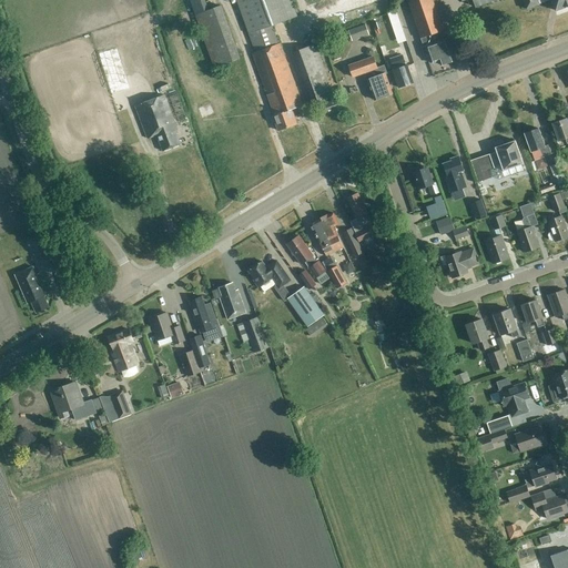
[(279,131),(297,124),(292,110),(303,105),(280,43),(277,44),(271,26),(297,16),(291,0),(236,0),(256,52),(252,54),(274,115),(273,117),(279,131)]
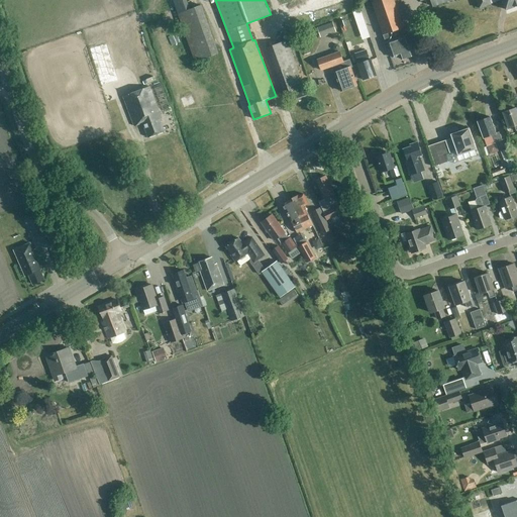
[(298,16),(340,3),(338,0),(297,0),(293,1),(298,16)]
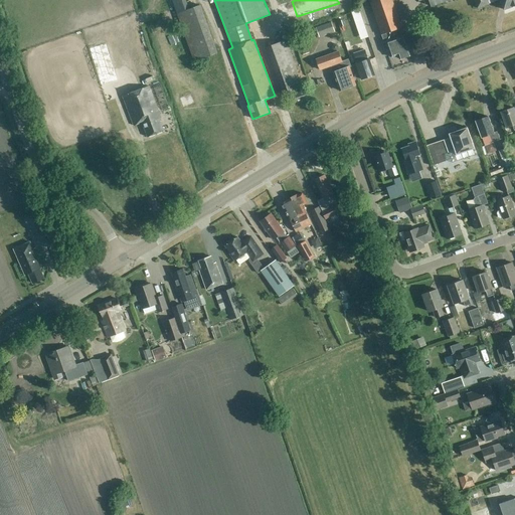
[(369,0),(381,35),(384,43),(386,42),(389,50),(387,51),(389,57),(391,56),(391,57),(398,55),(399,59),(411,55),(404,35),(404,36),(401,28),(391,0),(369,0)]
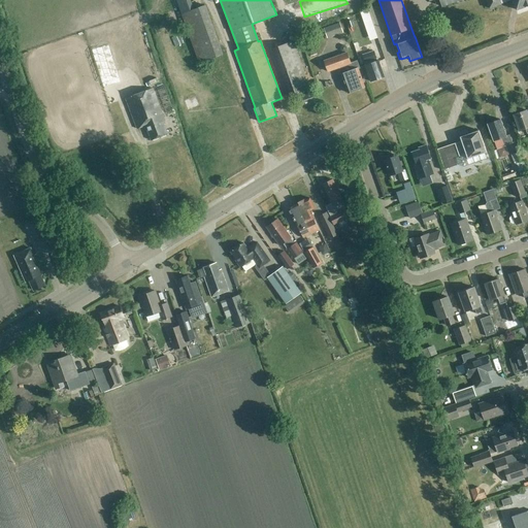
[(513,0),(429,0),(430,1),(432,0),(434,0),(436,4),(440,2),(442,7),(443,6),(450,4),(451,4),(451,3),(457,1),(457,3),(459,2),(458,1),(460,0),(486,0),(490,8),(513,0)]
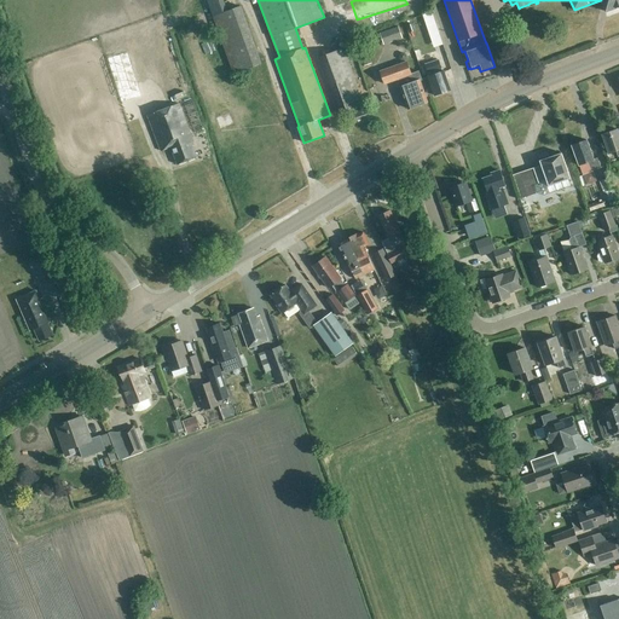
[(618,0),(601,0),(606,12),(618,6),(618,0)]
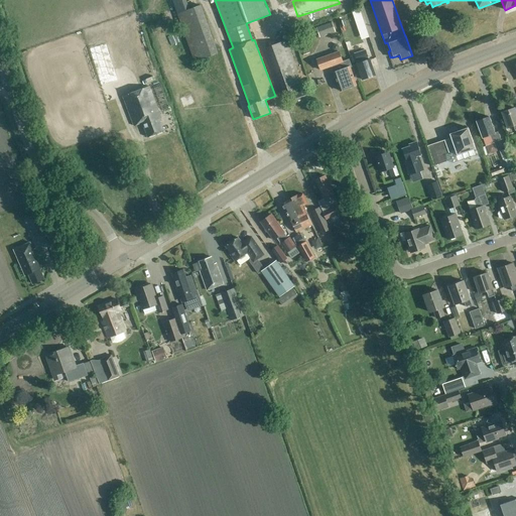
[(218,53),(201,5),(177,14),(195,61),(218,53)]
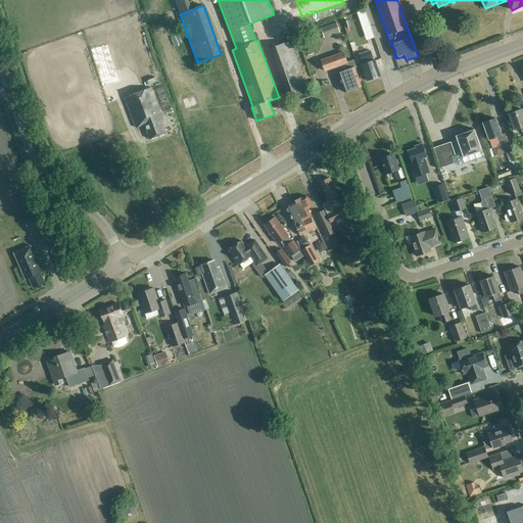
[(185,12),(183,7),(182,6),(174,8),(177,15),(180,14),(185,12)]
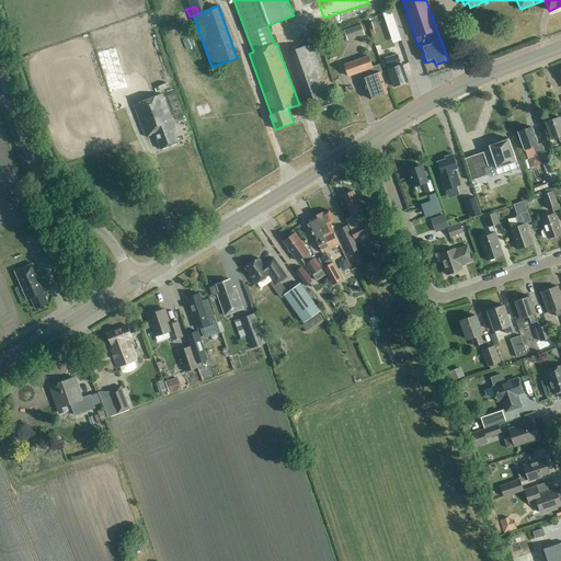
[(124,19),(130,15),(128,9),(122,12),(124,19)]
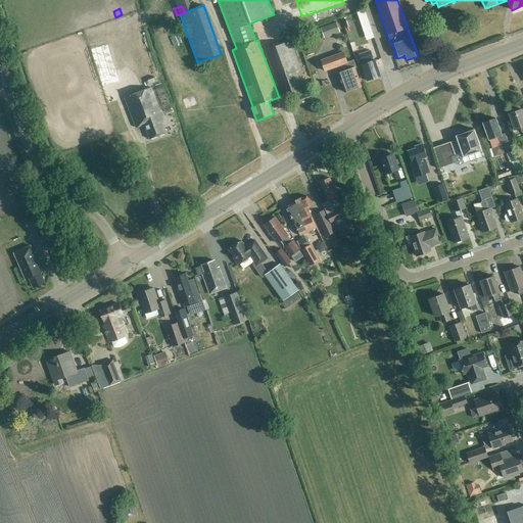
[(340,33),(336,22),(321,29),(324,39),(340,33)]
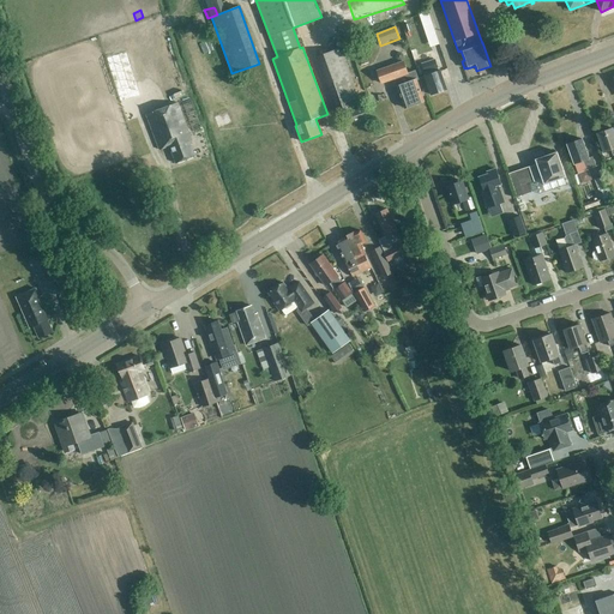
[(360,104),(341,52),(320,60),(339,112),(360,104)]
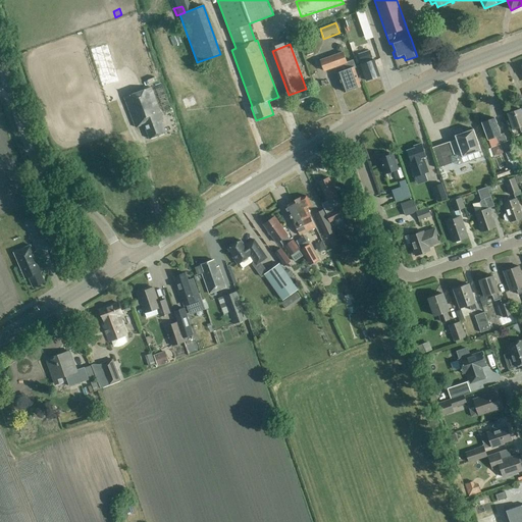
[(359,55),(367,52),(365,45),(352,49),(355,58),(359,57),(359,55)]
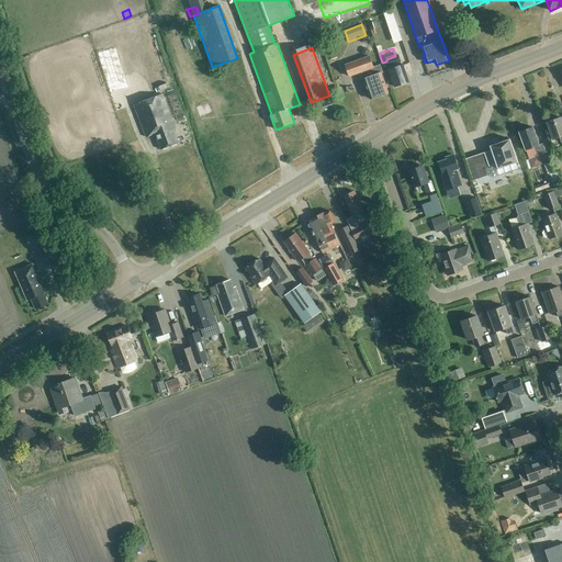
[(398,55),(395,56),(386,59),(386,62),(390,69),(389,69),(394,87),(408,82),(403,65),(402,65),(398,55)]
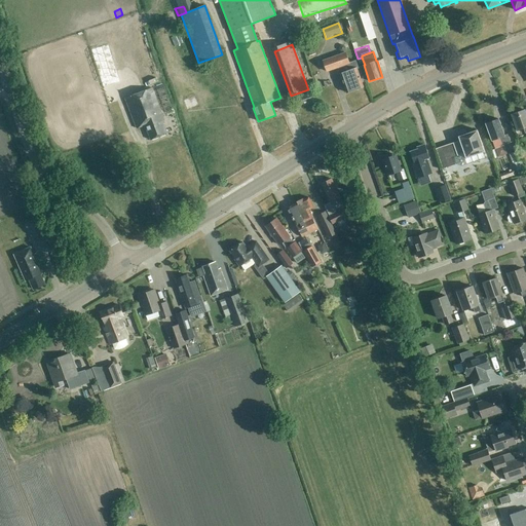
[(345,53),(340,55),(322,63),(326,74),(338,69),(346,92),(363,86),(358,71),(359,71),(355,62),(349,65),(345,53)]
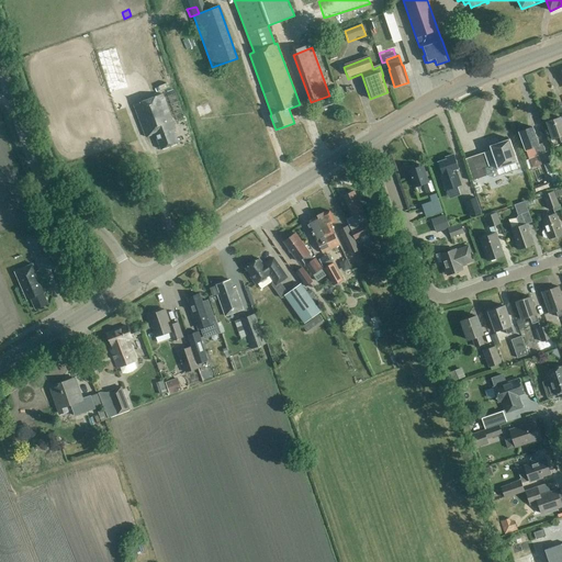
[(123,89),(117,69),(103,72),(109,92),(123,89)]
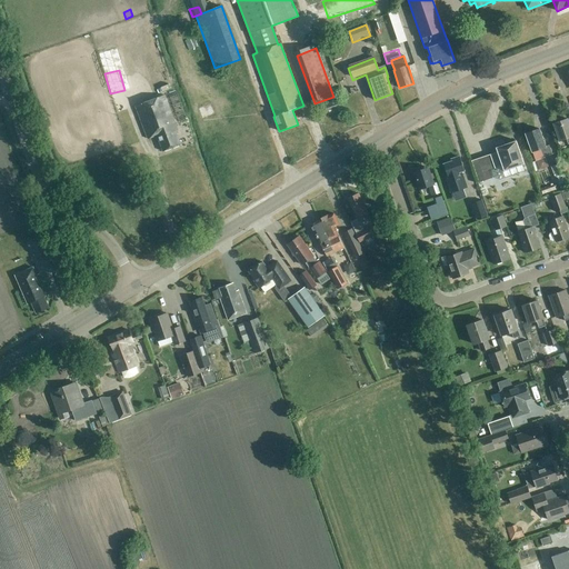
[(165,96),(136,107),(148,139),(157,136),(162,151),(181,145),(176,131),(178,131),(165,96)]
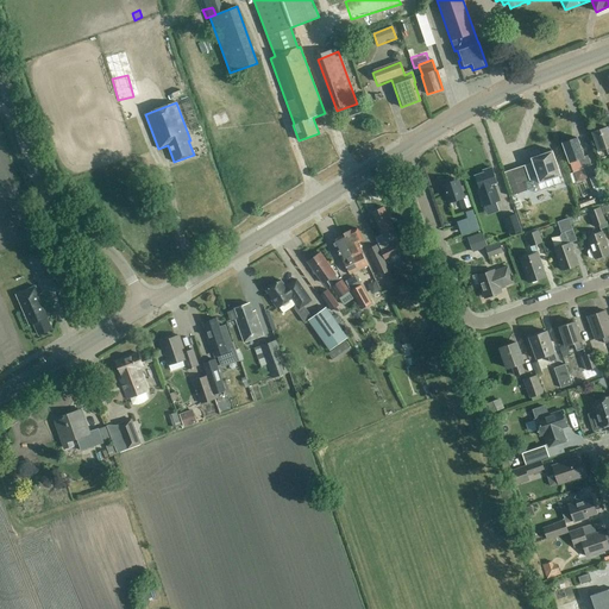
[(351,123),(369,118),(364,104),(347,110),(351,123)]
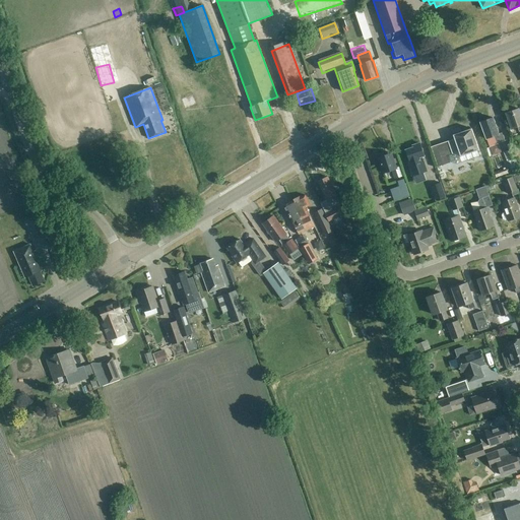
[(181,100),(185,109),(196,105),(193,94),(181,100)]
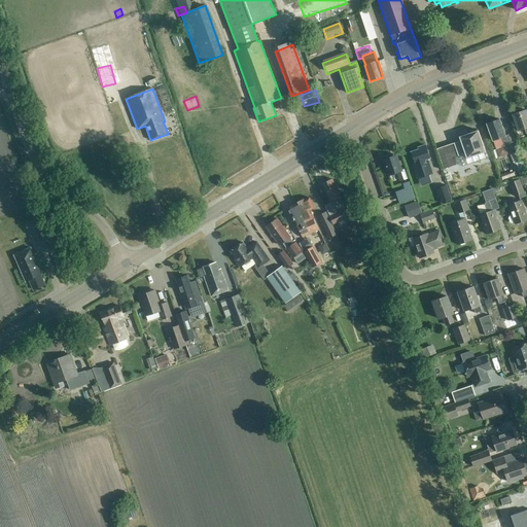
[(163,107),(170,104),(167,97),(160,99),(163,107)]
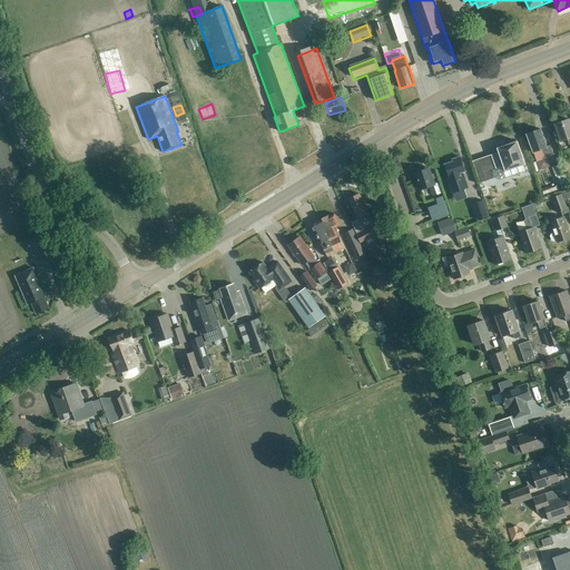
[(569,124),(568,119),(554,124),(561,141),(569,138),(569,140),(569,124)]
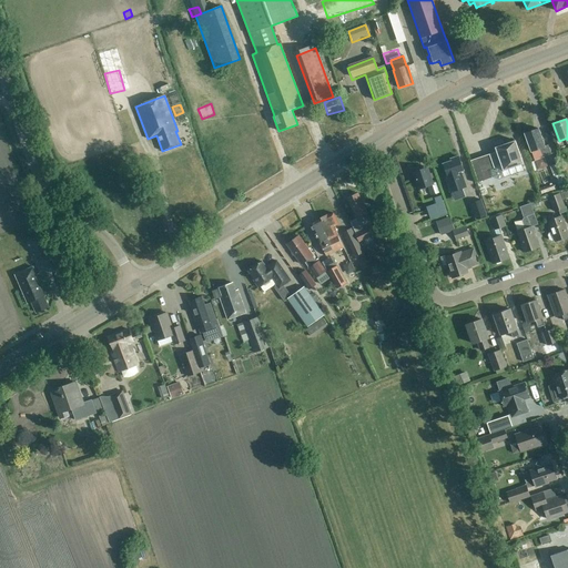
[(545,146),(538,129),(525,133),(534,160),(551,154),(548,145),(545,146)]
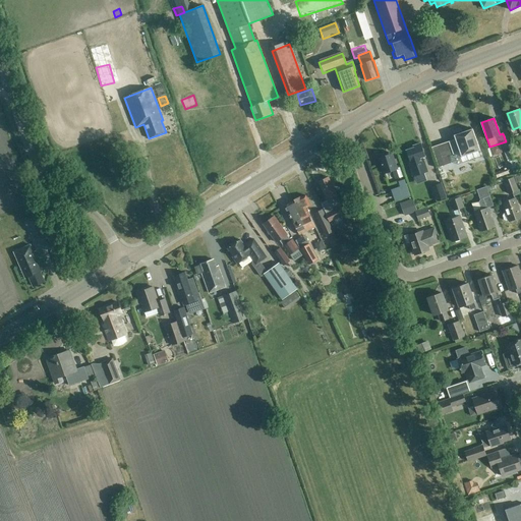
[(104,124),(107,129),(114,126),(111,121),(104,124)]
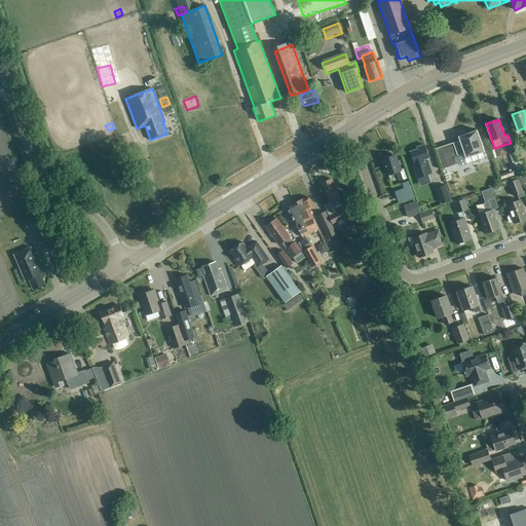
[(123,123),(116,125),(119,136),(126,133),(123,123)]
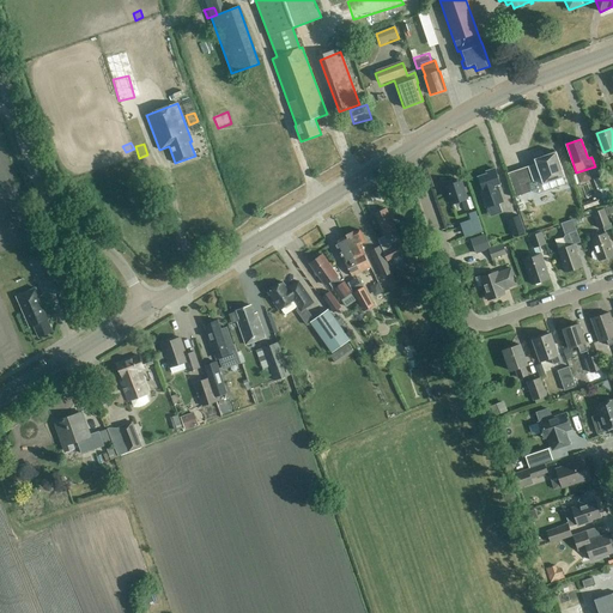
[(556,152),(534,159),(535,164),(528,167),(533,182),(541,180),(542,184),(565,177),(556,152)]
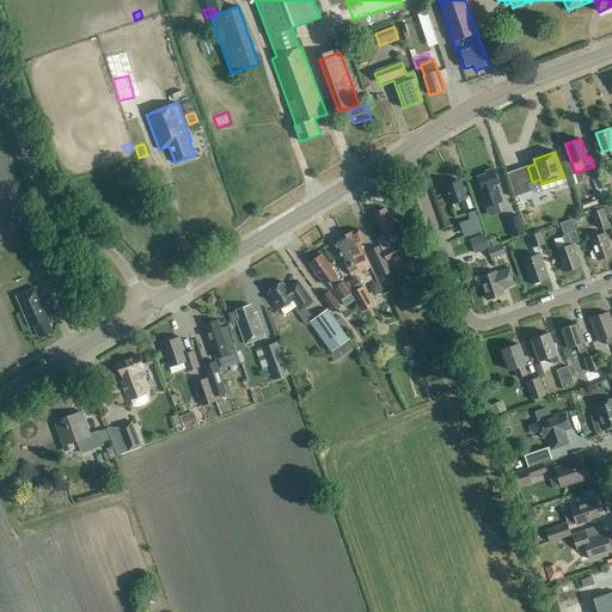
[(478,191),(484,210),(487,218),(499,213),(496,206),(503,203),(496,185),(500,184),(494,169),(485,172),(487,173),(477,177),(482,190),(478,191)]
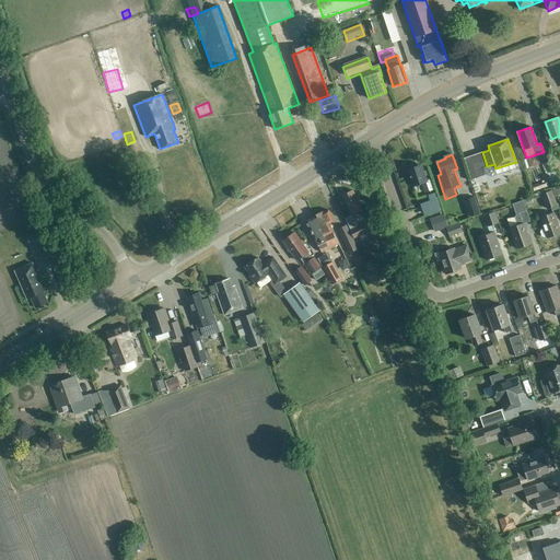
[(556,171),(552,161),(544,163),(548,174),(556,171)]
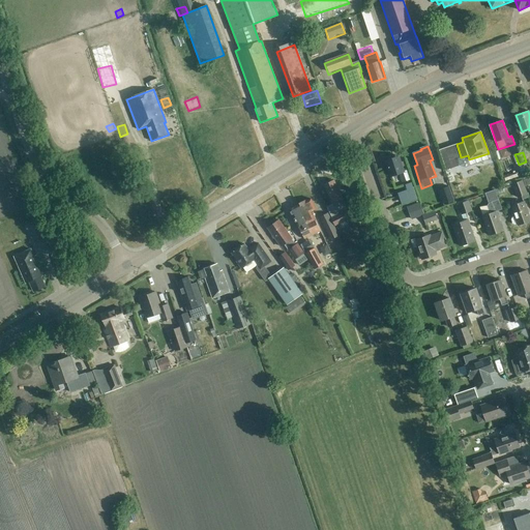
[(404,172),(399,156),(386,160),(391,177),(400,174),(403,182),(410,180),(407,171),(404,172)]
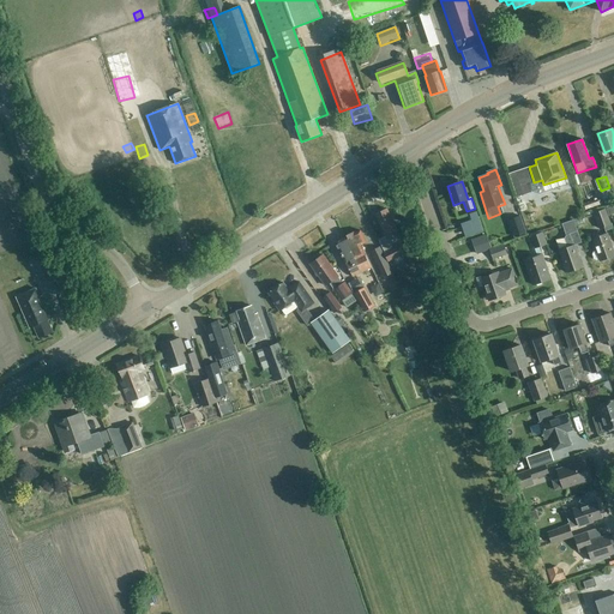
[(399,234),(386,209),(375,215),(386,238),(379,241),(381,246),(381,247),(384,254),(387,264),(402,257),(396,245),(402,242),(398,234),(399,234)]
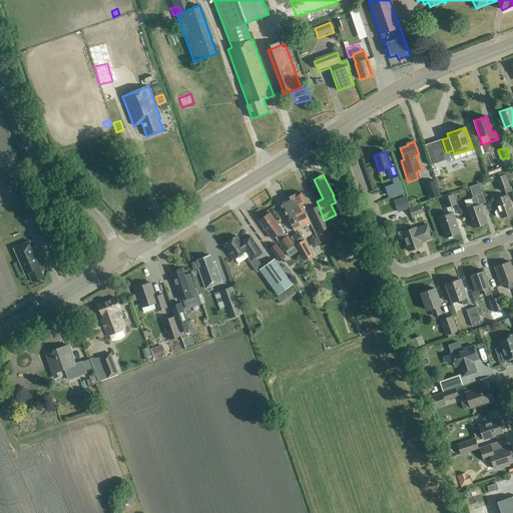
[(510,187),(505,174),(496,177),(500,190),(504,189),(505,193),(510,191),(509,187),(510,187)]
